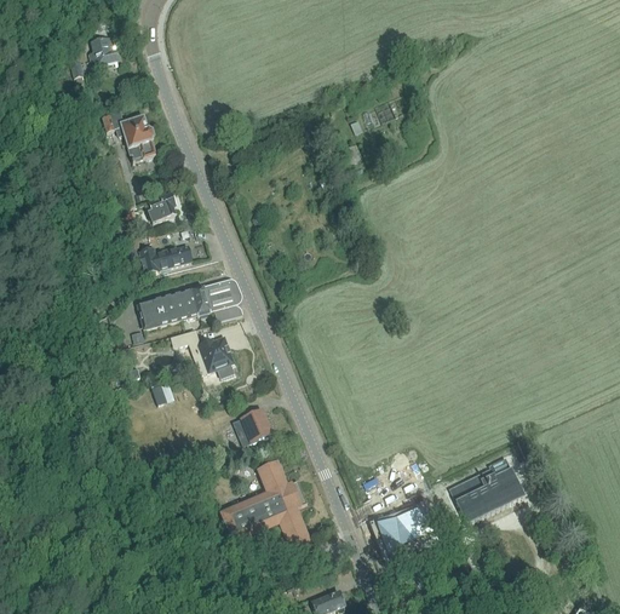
[(109,36),(90,41),(92,51),(87,51),(90,62),(95,61),(96,64),(118,59),(115,49),(112,49),(109,36)]
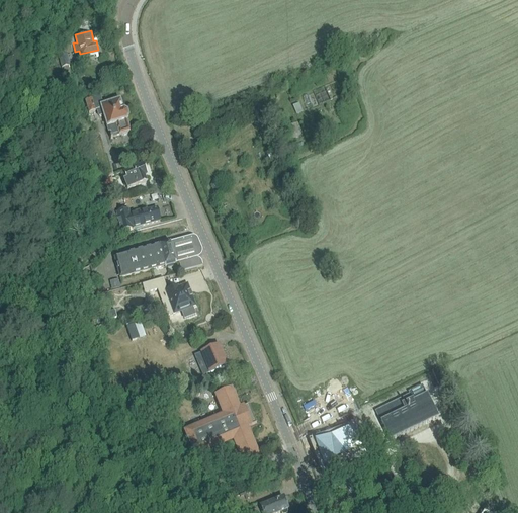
[(66,45),(57,47),(61,63),(70,61),(66,45)]
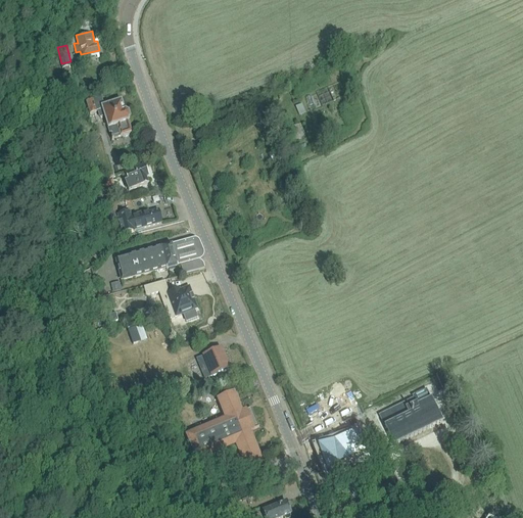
[(101,93),(92,96),(86,98),(90,110),(96,108),(96,107),(97,107),(99,113),(103,112),(110,134),(110,133),(111,137),(114,136),(113,134),(120,133),(124,132),(125,133),(128,132),(129,130),(132,129),(129,119),(130,115),(128,109),(125,108),(121,97),(103,102),(101,93)]
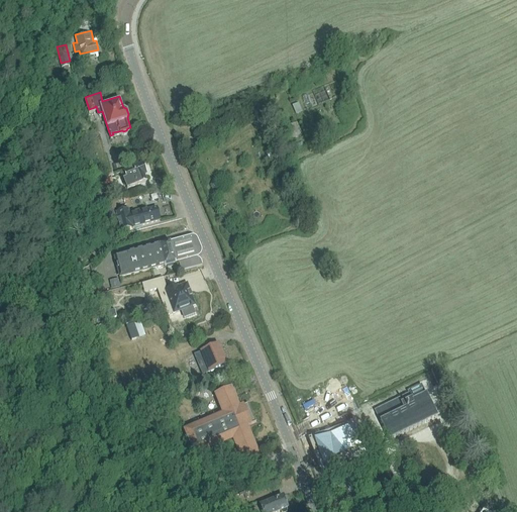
[(298,99),(292,101),(296,111),(302,109),(298,99)]
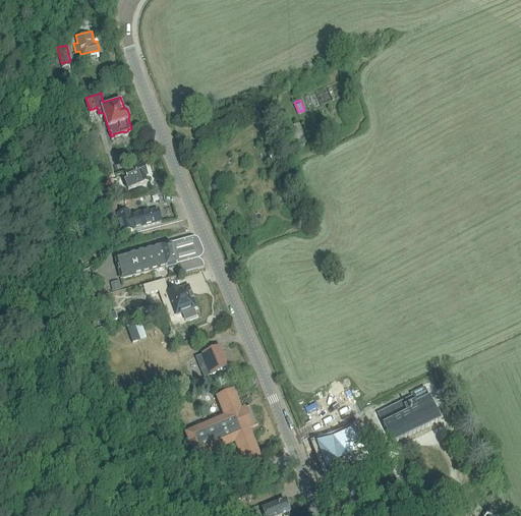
[(286,124),(293,136),(304,130),(298,118),(286,124)]
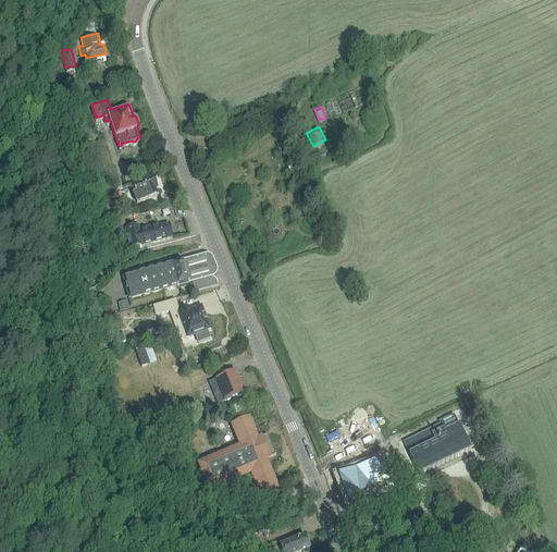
[(132,189),(136,199),(158,191),(156,184),(158,183),(152,171),(132,180),(134,183),(131,185),(133,189),(132,189)]
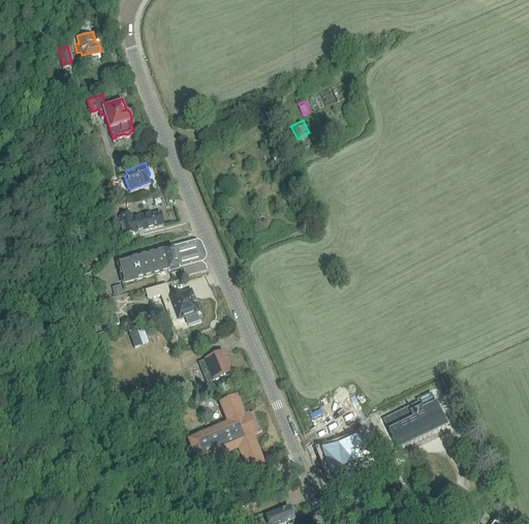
[(113,176),(103,178),(104,184),(114,182),(113,176)]
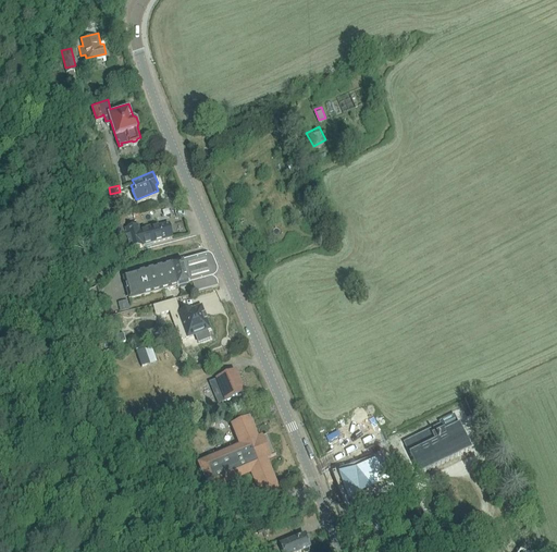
[(122,211),(120,201),(111,204),(114,213),(122,211)]
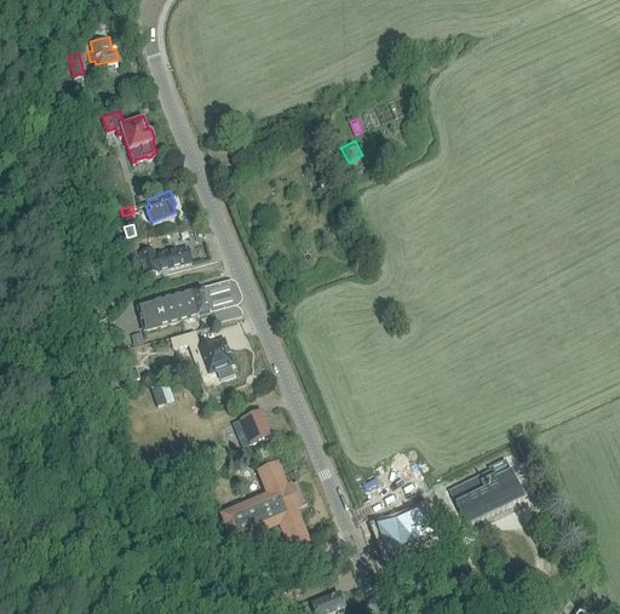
[(127,237),(126,237),(128,247),(136,246),(138,245),(136,235),(127,237)]
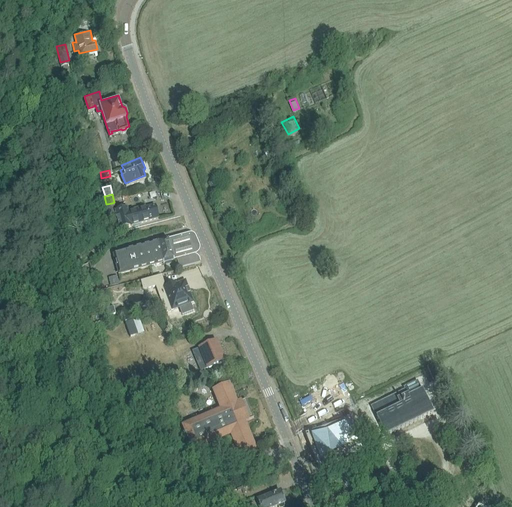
[(145,202),(128,206),(127,203),(114,206),(119,225),(158,215),(155,202),(146,204),(145,202)]
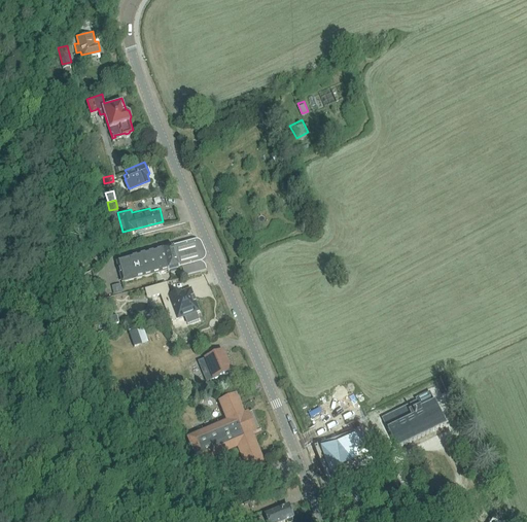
[(176,264),(181,263),(184,271),(204,266),(202,266),(201,262),(200,261),(200,259),(199,258),(201,258),(203,257),(204,255),(205,254),(205,252),(205,250),(201,240),(199,238),(198,237),(196,237),(172,243),(162,246),(115,257),(120,279),(168,267),(168,268),(170,267),(170,269),(177,267),(176,264)]
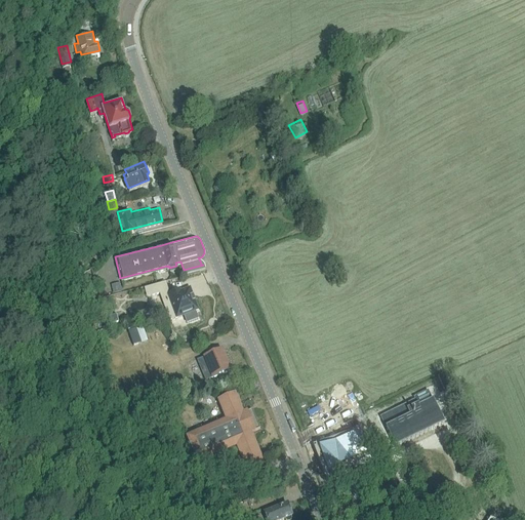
[(121,287),(119,278),(110,281),(112,289),(121,287)]
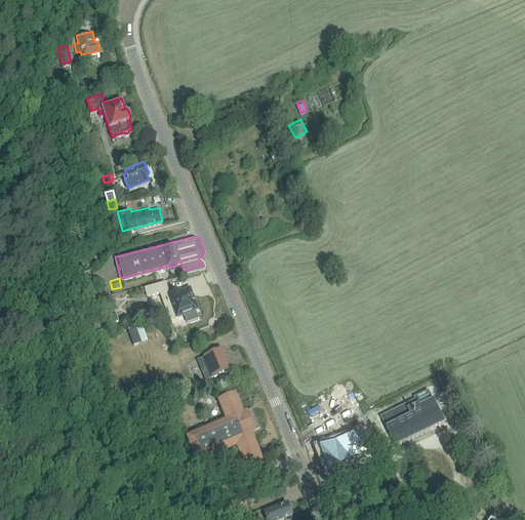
[(165,279),(149,283),(152,291),(159,289),(169,316),(183,311),(186,319),(197,315),(194,307),(197,306),(189,285),(179,288),(178,287),(168,291),(167,287),(165,279)]
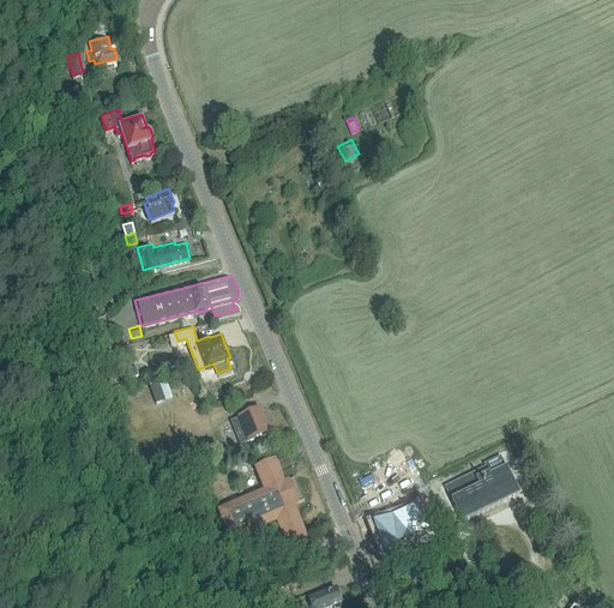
[(136,363),(119,367),(121,375),(138,372),(136,363)]
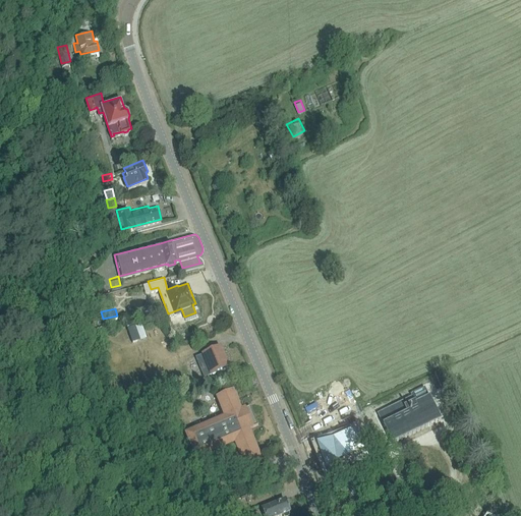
[(195,354),(204,374),(210,371),(228,364),(220,344),(201,351),(201,352),(195,354)]
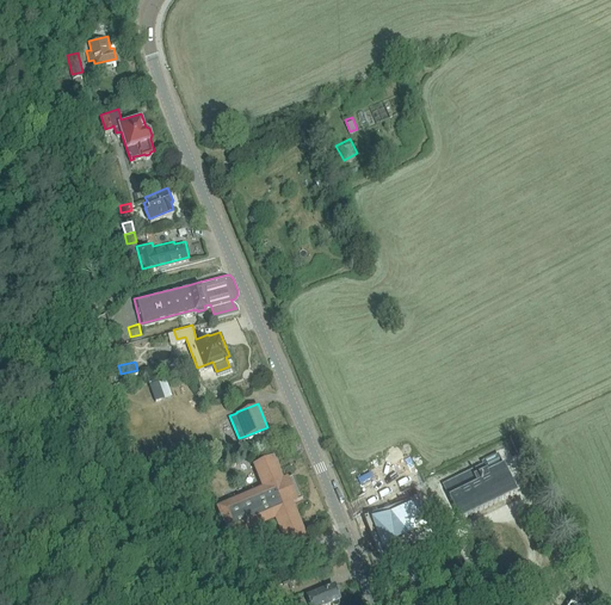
[(233,442),(221,445),(223,452),(235,448),(233,442)]
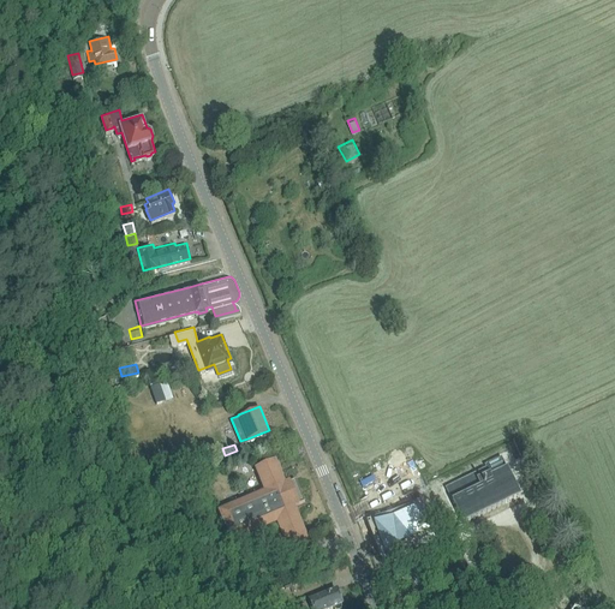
[(485,464),(446,483),(452,496),(455,505),(463,519),(520,491),(501,453),(484,461),(485,464)]
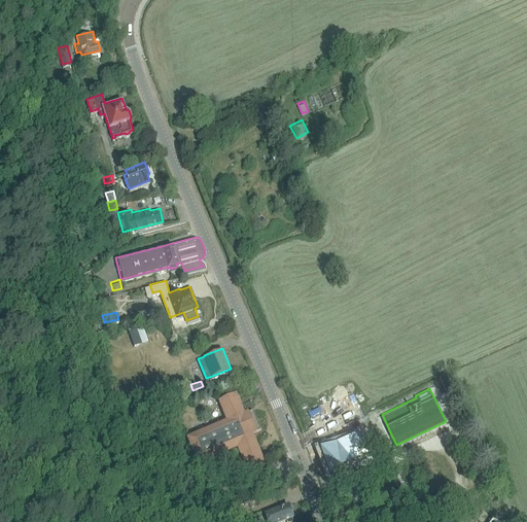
[(237,446),(248,475),(267,467),(251,430),(256,428),(260,426),(252,407),(248,409),(243,411),(236,391),(217,398),(225,417),(186,433),(189,443),(188,443),(192,452),(194,451),(198,461),(237,446)]
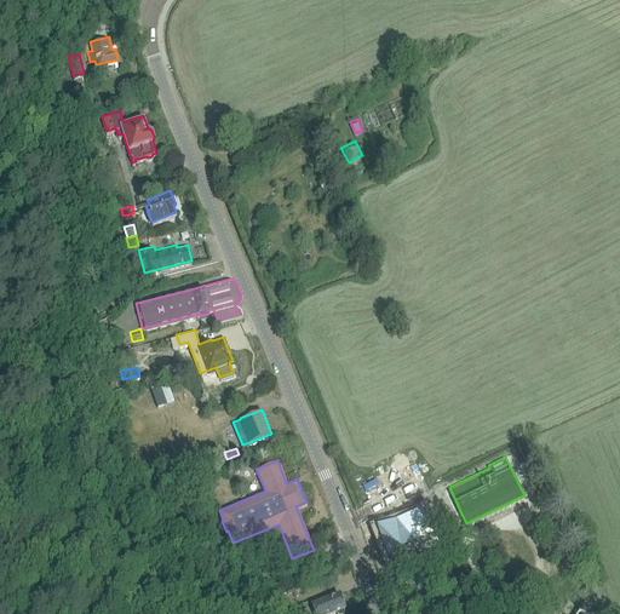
[(386,521),(374,526),(377,532),(378,532),(386,551),(390,549),(399,544),(403,552),(417,545),(413,537),(425,533),(435,528),(426,508),(417,511),(415,510),(390,516),(392,522),(388,524),(386,521)]
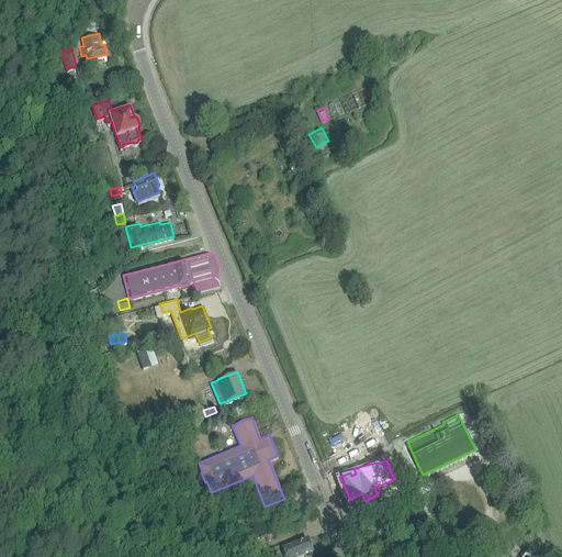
[(231,525),(243,534),(250,524),(238,515),(231,525)]
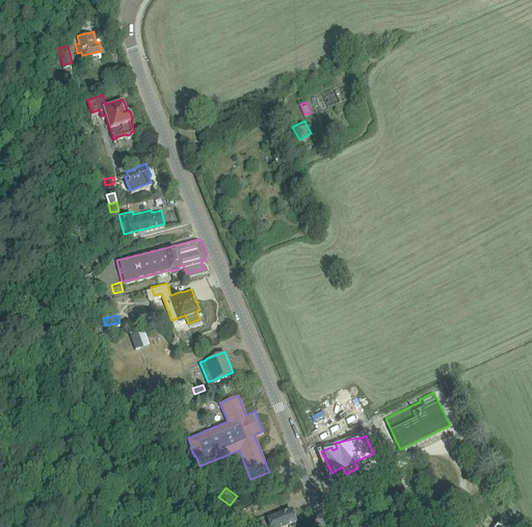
[(232,518),(235,524),(248,518),(243,505),(230,511),(232,518)]
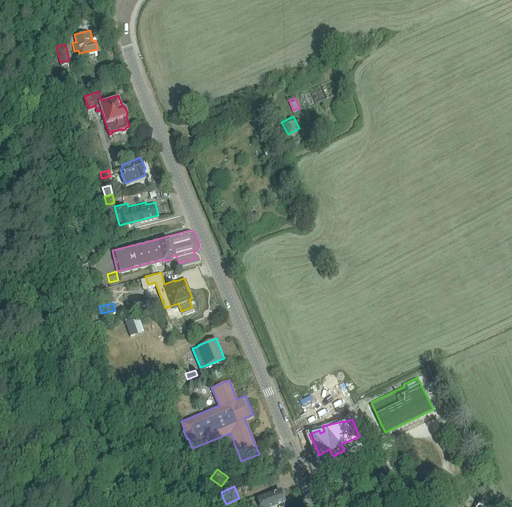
[(257,497),(260,506),(265,506),(277,502),(278,505),(280,506),(283,505),(284,502),(283,500),(284,500),(280,487),(257,497)]
